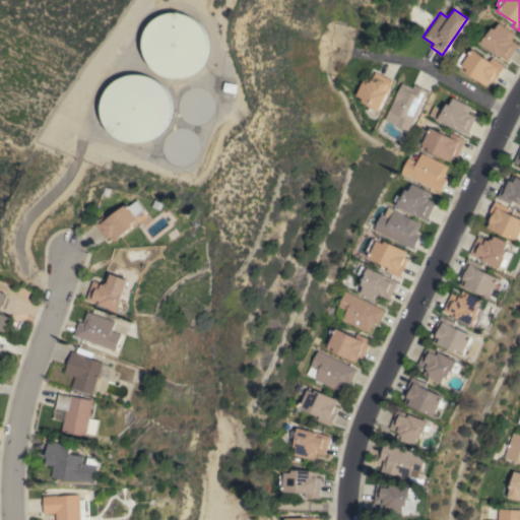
[(206,53),(204,58),(202,63),(198,68),(194,71),(189,75),(184,77),(178,78),(173,78),(167,77),(161,76),(156,73),(151,70),(147,65),(144,60),(142,55),(141,50),(141,44),(141,38),(143,33),(146,27),(149,22),(153,18),(158,15),(164,13),(170,12),(176,12),(181,12),(187,14),(192,17),(196,20),(200,25),(203,29),(205,36),(207,41),(207,47),(206,53)]
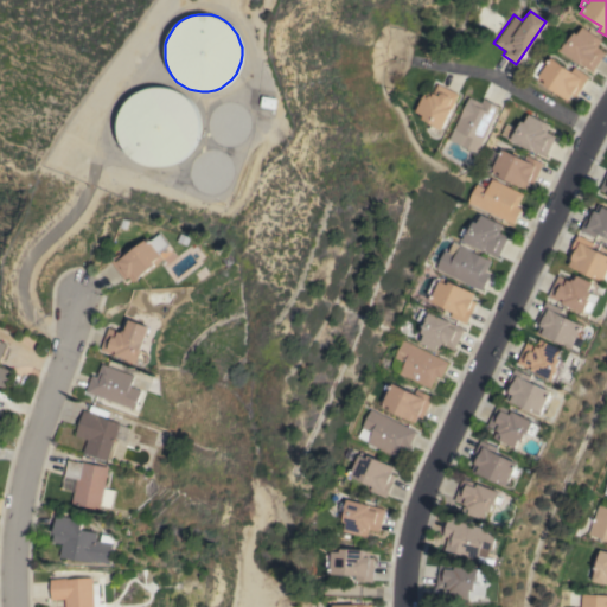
[(558,50),(562,46),(557,44),(561,38),(567,42),(573,32),(576,34),(581,27),(600,40),(596,46),(605,52),(592,71),(558,50)]
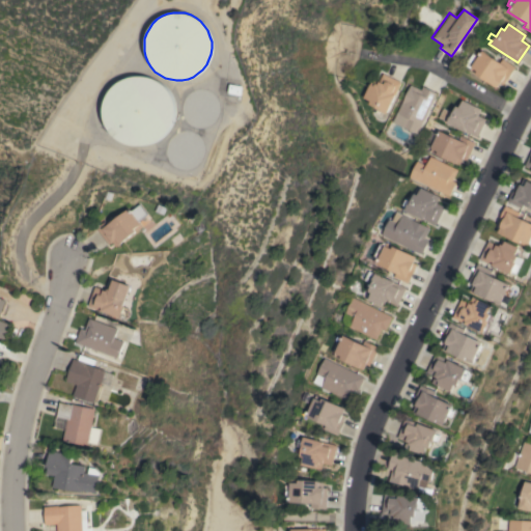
[(468,70),(469,68),(464,64),(471,53),(477,57),(480,51),(499,63),(502,58),(514,66),(503,84),(500,82),(496,87),(468,70)]
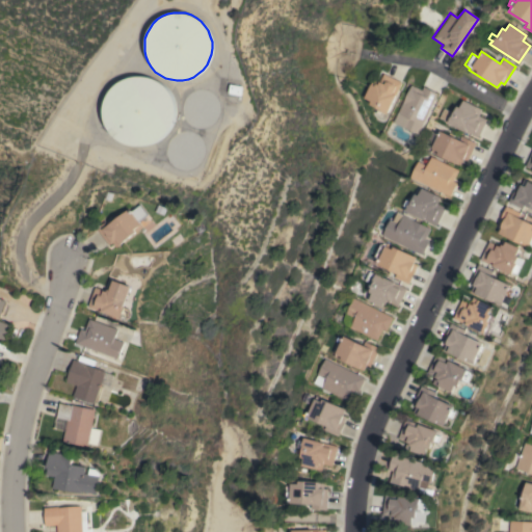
[(387,113),(382,112),(381,116),(375,113),(378,108),(369,104),(371,101),(364,98),(370,84),(374,86),(375,84),(377,85),(382,74),(401,82),(387,113)]
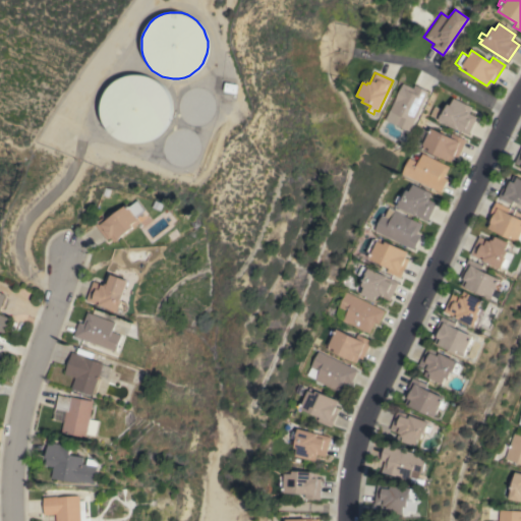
[(170,110),(169,116),(167,122),(164,127),(161,132),(156,136),(151,139),(146,141),(139,142),(133,143),(127,142),(122,140),(117,137),(112,134),(108,129),(105,124),(103,119),(101,113),(101,107),(102,101),(104,96),(107,90),(110,85),(114,81),(119,77),(125,75),(131,74),(137,74),(142,75),(149,76),(154,79),(159,83),(163,88),(166,93),(168,99),(169,104),(170,110)]
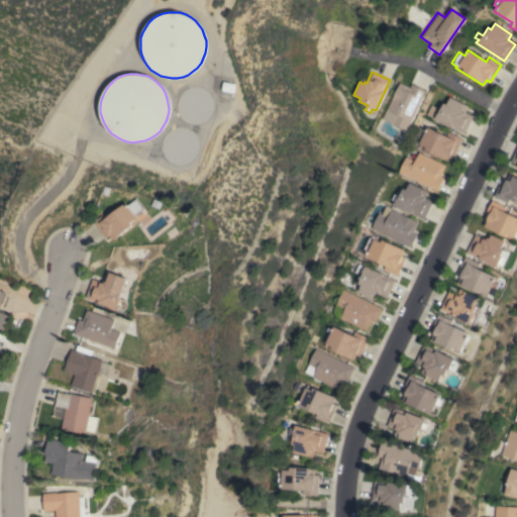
[(399,83),(409,88),(411,84),(424,91),(405,130),(390,123),(391,121),(382,117),(386,109),(399,83)]
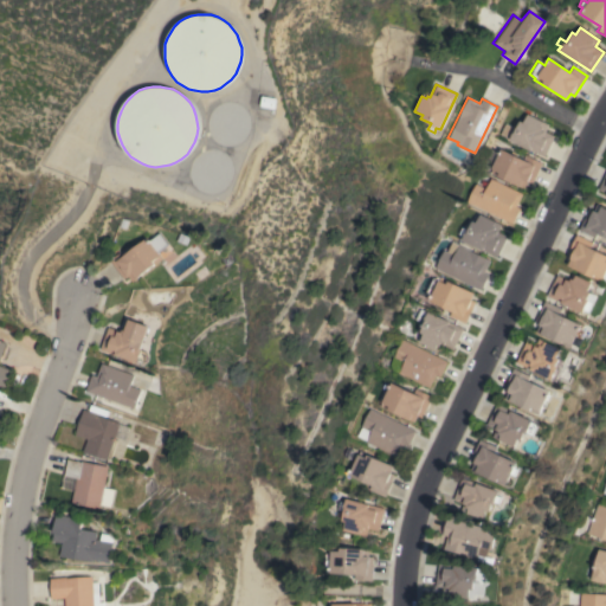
[(246,129),(245,133),(244,136),(242,139),(238,142),(236,143),(232,146),(227,146),(224,146),(220,146),(217,144),(213,143),(210,141),(207,137),(205,134),(204,130),(202,127),(202,123),(204,118),(205,115),(206,111),(208,109),(212,107),(214,104),(218,103),(223,102),(226,102),(230,102),(233,103),(237,105),(240,108),(243,110),(245,114),(246,117),(247,121),(247,126),(246,129)]
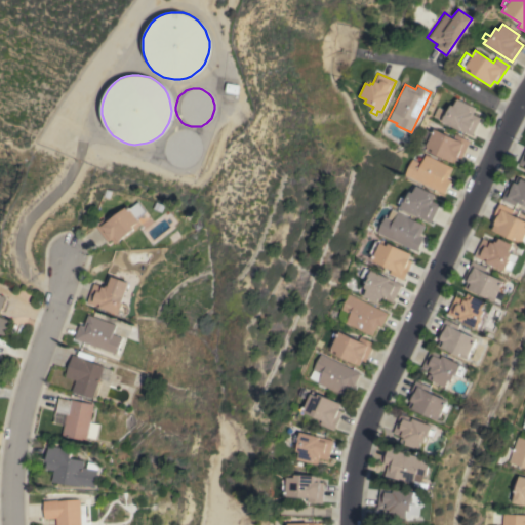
[(440,121),(441,120),(433,116),(437,107),(446,111),(449,105),(452,106),(456,98),(475,108),(472,114),(480,117),(471,135),(440,121)]
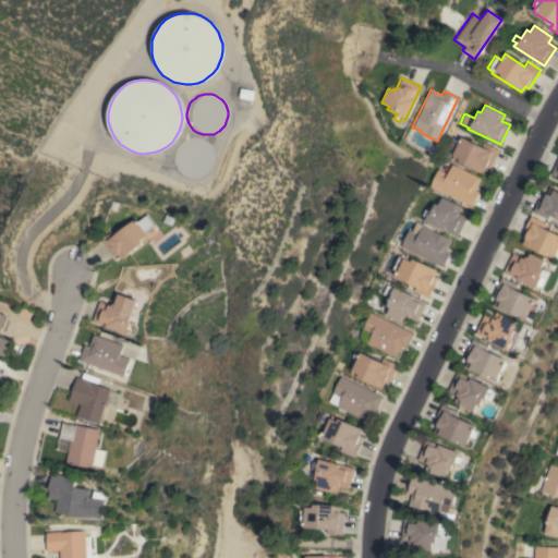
[(213,160),(211,164),(210,167),(208,170),(206,172),(203,174),(199,177),(196,178),(193,178),(190,178),(186,177),(183,176),(180,173),(178,171),(176,168),(173,165),(172,161),(172,158),(172,155),(173,152),(174,148),(177,145),(179,143),(182,141),(185,138),(189,137),(192,137),(195,137),(198,138),(202,140),(205,142),(207,144),(209,147),(211,150),(213,154),(213,157),(213,160)]
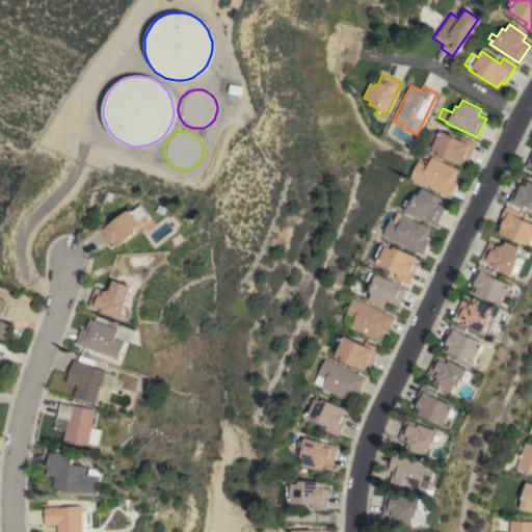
[(439,131),(447,135),(448,132),(452,134),(451,137),(458,140),(460,136),(475,142),(466,162),(461,160),(459,165),(429,152),(439,131)]
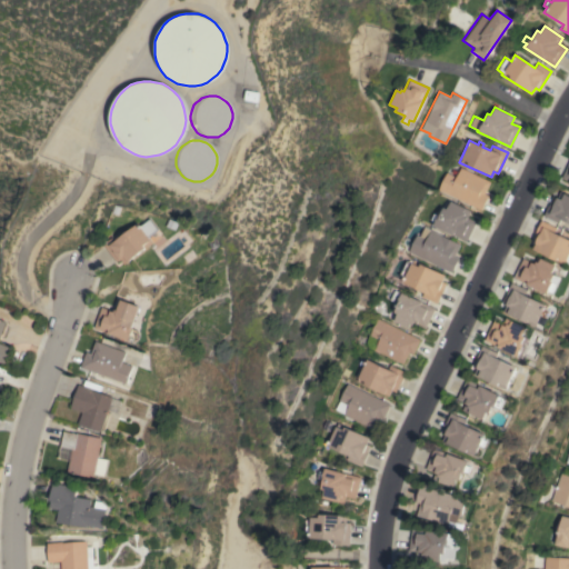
[(568,158),(559,178),(568,182),(568,158)]
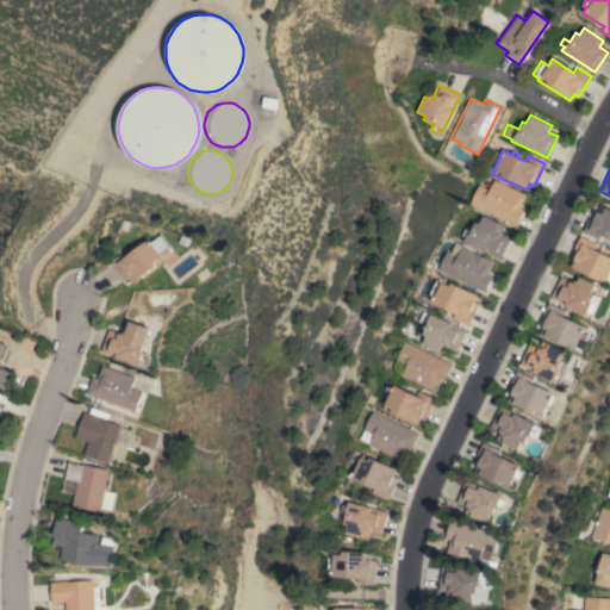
[(468,203),(477,185),(487,190),(493,179),(524,194),(518,207),(523,210),(515,225),(468,203)]
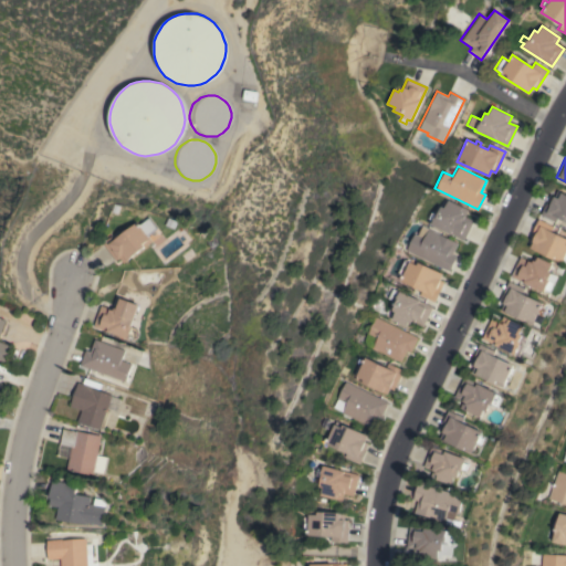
[(565,221),(557,218),(555,222),(540,215),(549,195),(554,197),(557,190),(565,194),(565,221)]
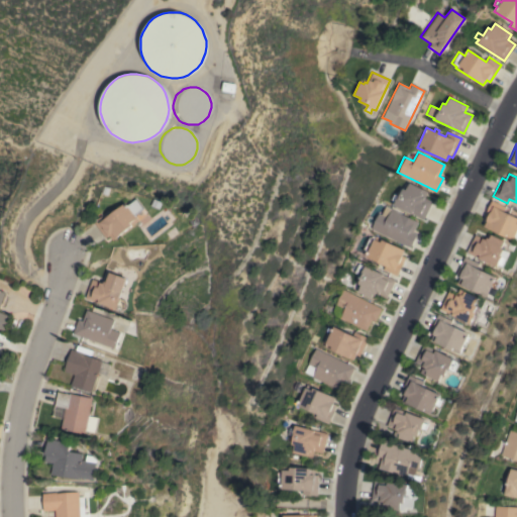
[(393,205),(395,201),(391,199),(393,194),(398,197),(402,188),(405,190),(409,183),(427,191),(424,197),(432,201),(423,219),(393,205)]
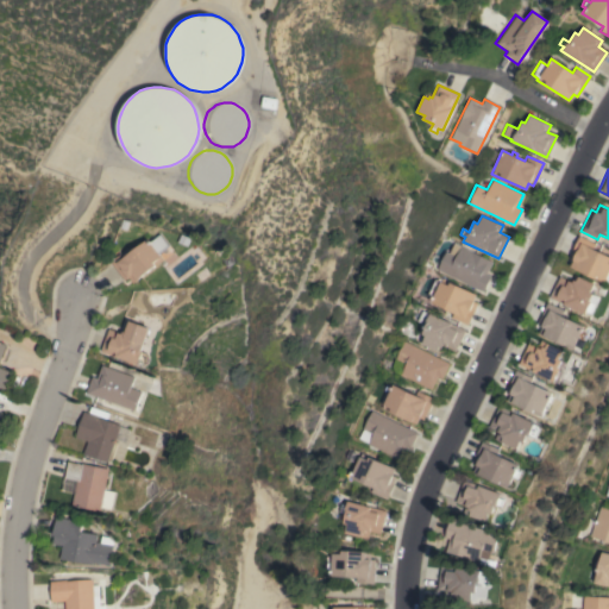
[(133,283),(129,277),(125,280),(110,262),(124,250),(127,255),(148,239),(150,242),(159,233),(174,251),(133,283)]
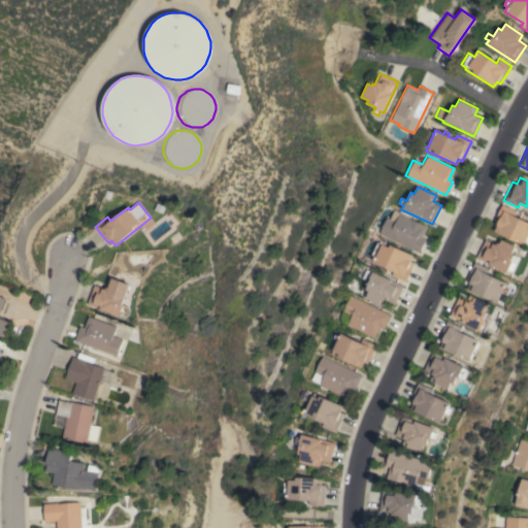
[(494,231),(497,225),(493,223),(502,204),(516,210),(515,215),(527,221),(527,236),(524,245),(494,231)]
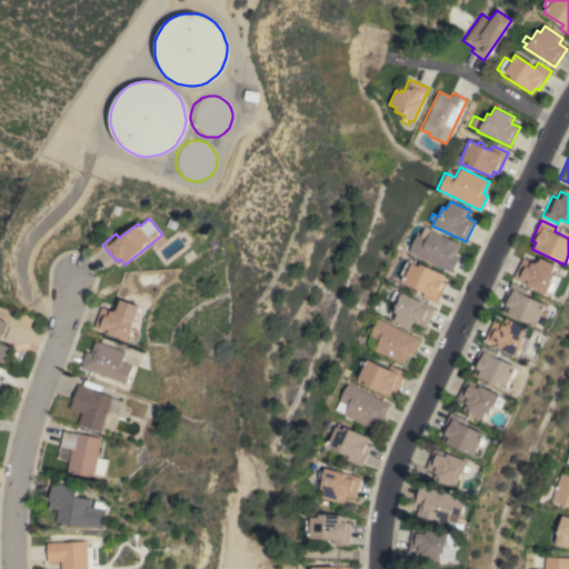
[(407,252),(416,235),(419,237),(423,227),(459,243),(453,256),(458,258),(451,273),(407,252)]
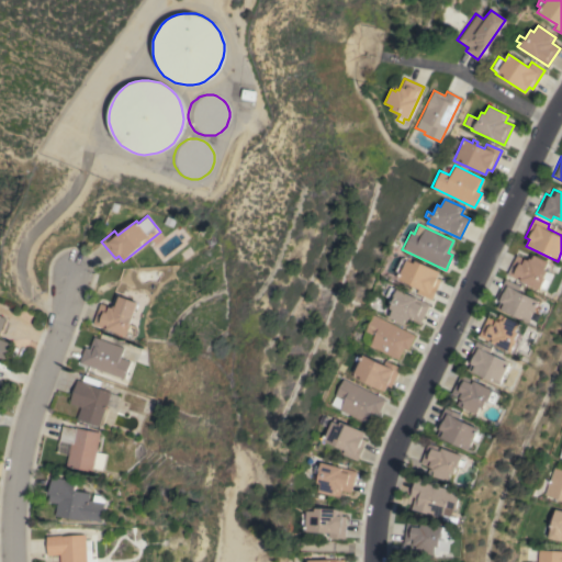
[(516,255),(528,260),(531,254),(548,261),(544,270),(548,271),(544,278),(549,280),(544,289),(541,287),(540,290),(507,274),(516,255)]
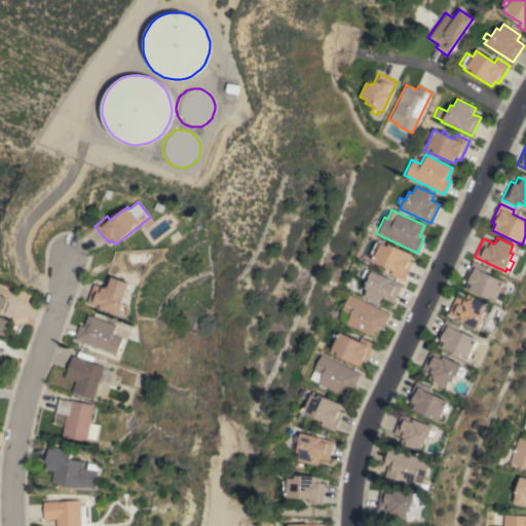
[(389,274),(391,270),(371,261),(373,256),(369,254),(374,241),(376,242),(377,240),(380,242),(381,239),(389,243),(389,245),(411,255),(408,260),(412,262),(403,282),(389,274)]
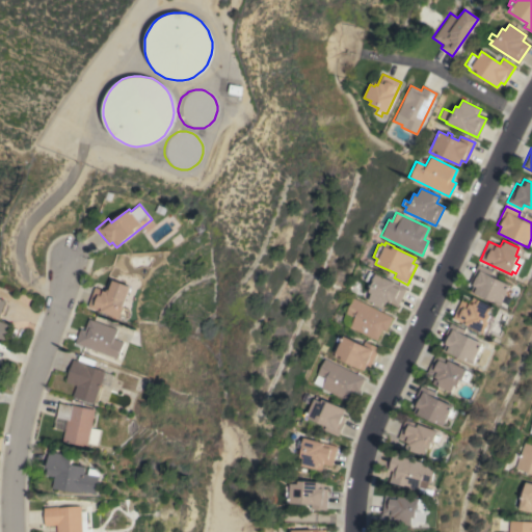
[(478,264),(493,270),(490,275),(510,285),(508,289),(511,291),(509,297),(505,295),(500,304),(470,291),(473,285),(470,283),(478,264)]
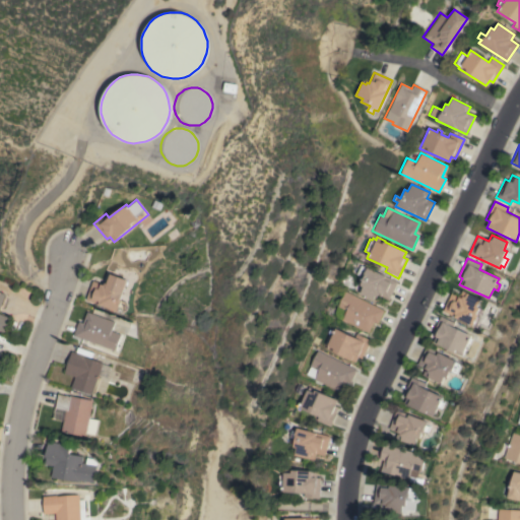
[(388,301),(378,296),(375,301),(359,294),(362,288),(358,286),(363,277),(355,274),(360,265),(396,282),(388,301)]
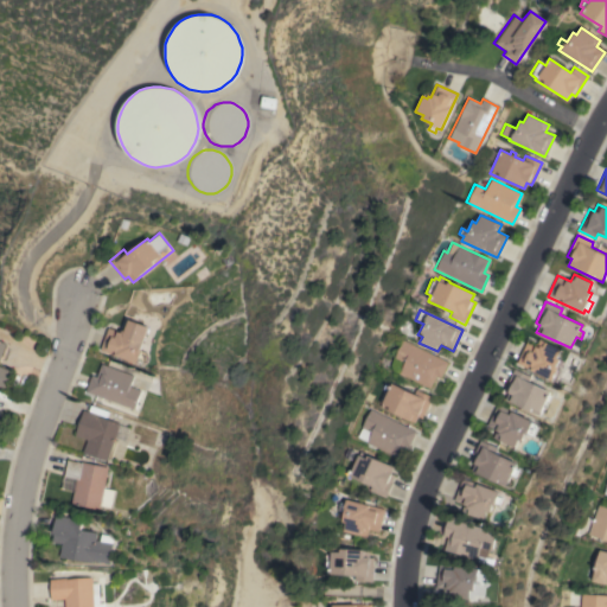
[(141,352),(147,355),(145,360),(140,359),(139,363),(101,350),(109,327),(122,332),(127,319),(149,327),(141,352)]
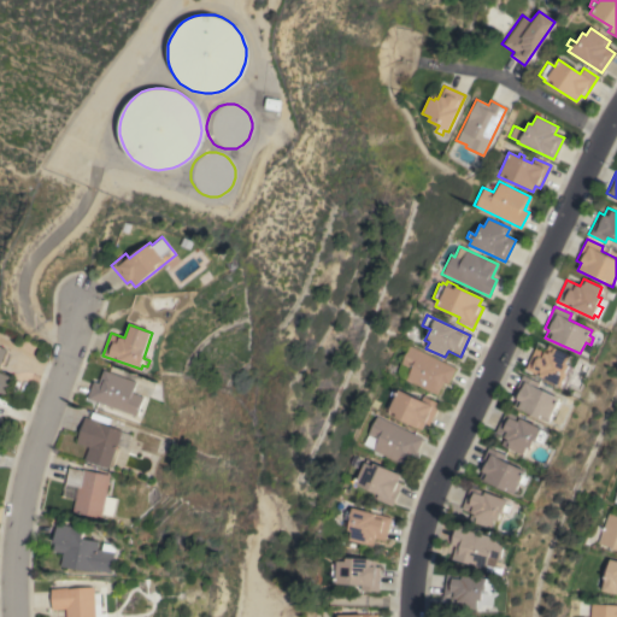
[(407,345),(454,368),(447,383),(442,382),(436,395),(398,376),(397,371),(397,369),(407,345)]
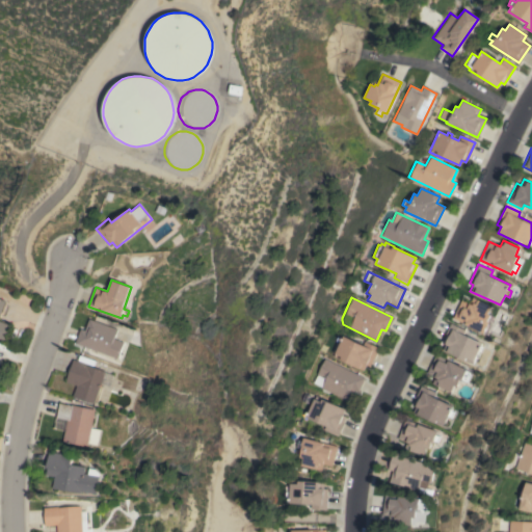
[(461,299),(470,303),(473,297),(491,306),(487,314),(494,317),(490,323),(491,323),(486,334),(484,333),(484,334),(452,318),(461,299)]
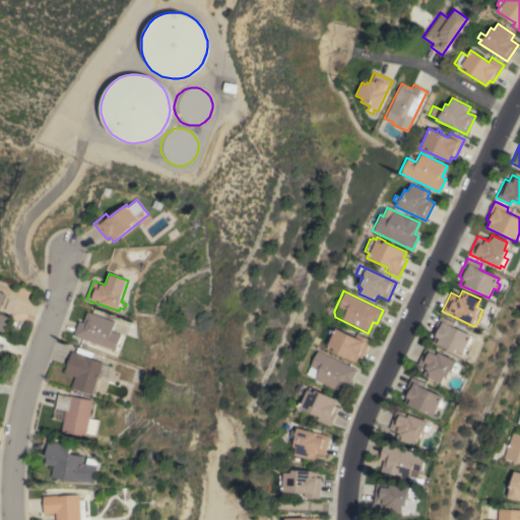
[(0,307),(0,313),(10,318),(5,333),(0,331),(0,293),(5,295),(0,307)]
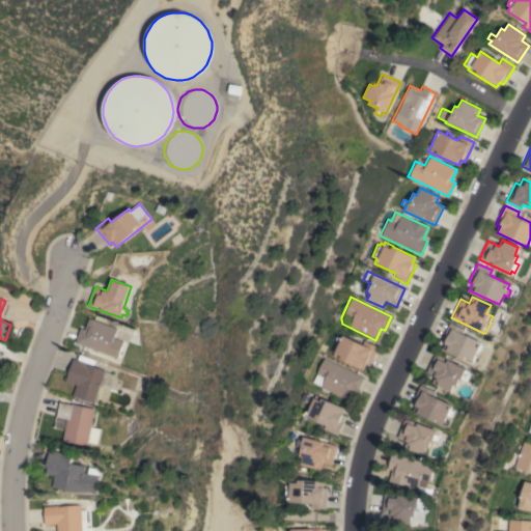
[(76,342),(81,328),(85,330),(89,318),(117,329),(114,338),(123,342),(118,358),(76,342)]
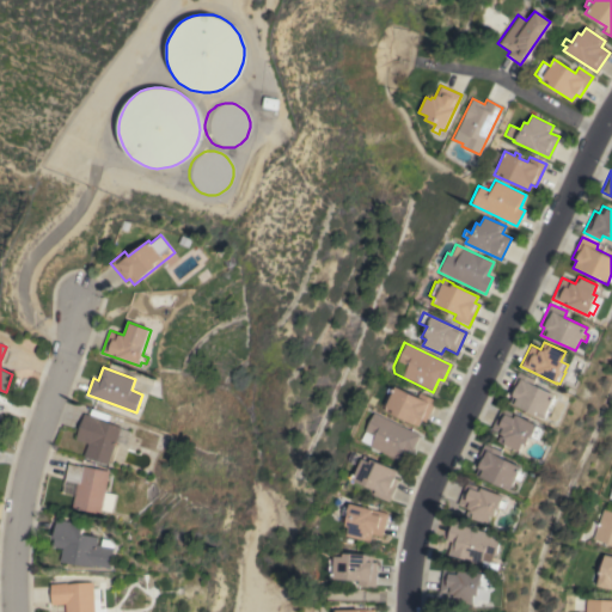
[(509,402),(513,396),(508,393),(518,372),(534,380),(533,384),(555,395),(543,420),(509,402)]
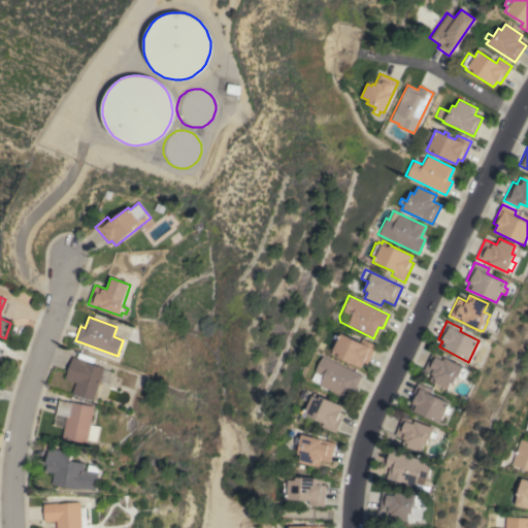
[(329,354),(339,333),(359,342),(361,338),(375,345),(366,364),(362,362),(359,368),(329,354)]
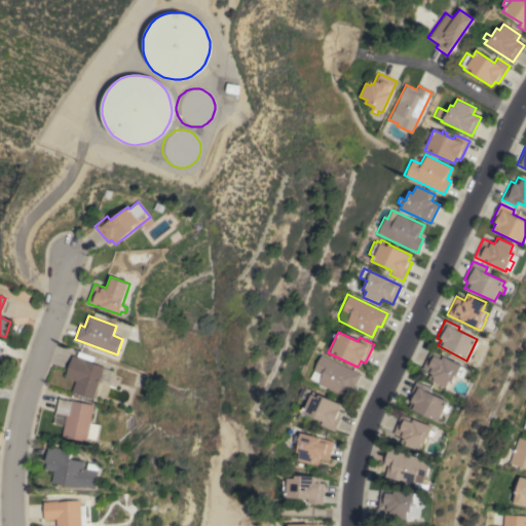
[(461,365),(459,369),(463,371),(460,377),(455,374),(452,382),(449,381),(446,387),(426,379),(429,373),(421,369),(430,350),(461,365)]
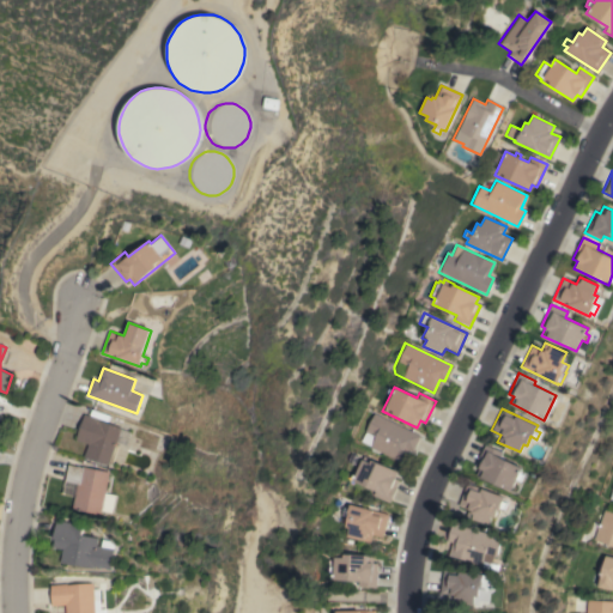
[(419,436),(412,451),(407,449),(400,462),(369,447),(369,445),(358,441),(371,413),(419,436)]
